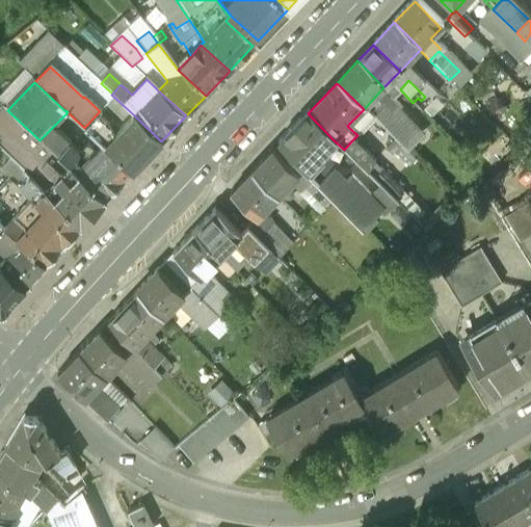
[(413,103),(400,89),(389,100),(424,136),(435,125),(413,103)]
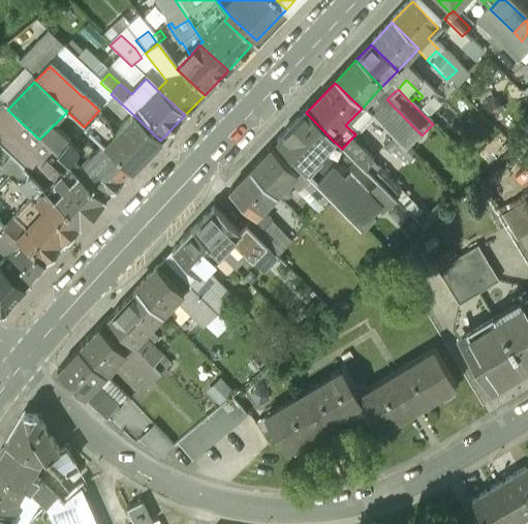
[(0,150),(9,159),(43,191),(54,181),(39,167),(44,161),(59,175),(67,166),(39,140),(7,110),(2,104),(0,106),(0,150)]
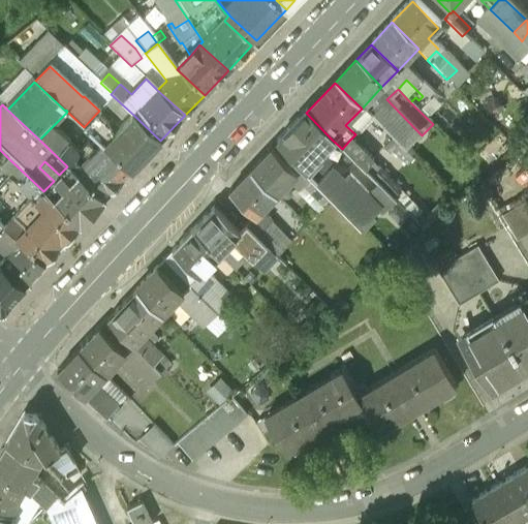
[(383,105),(375,106),(367,115),(400,150),(414,135),(400,120),(396,119),(383,105)]
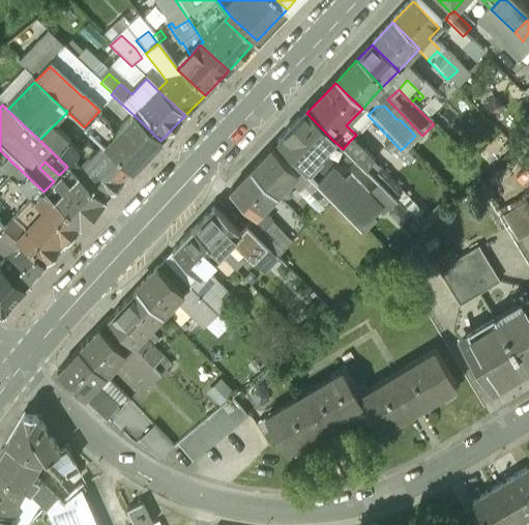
[(332,140),(306,113),(276,144),(301,170),(302,170),(301,171),(311,180),(316,185),(325,176),(322,172),(311,170),(307,167),(323,150),(332,140)]
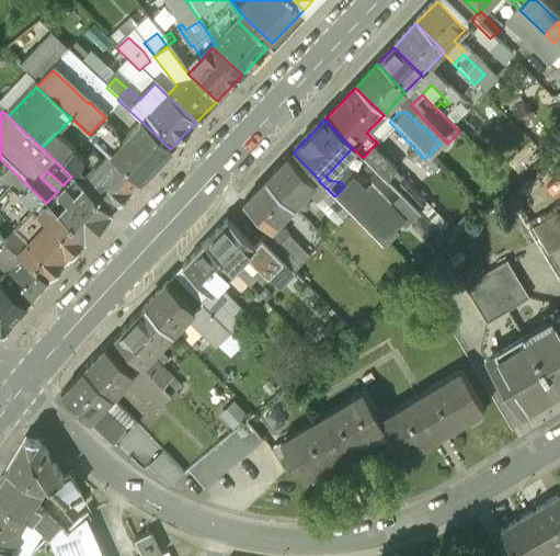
[(110,154),(139,182),(170,149),(141,122),(122,143),(101,122),(89,135),(110,154)]
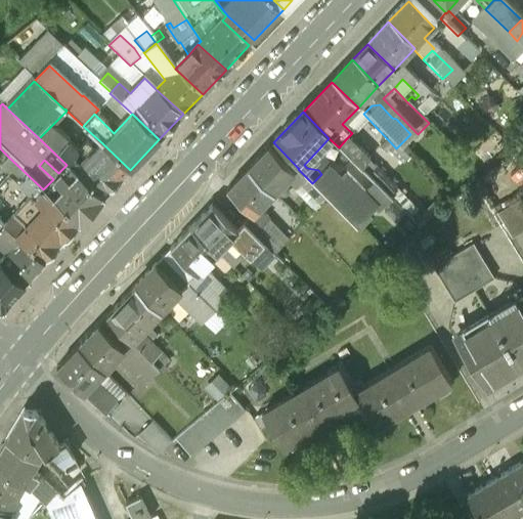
[(68,164),(103,198),(130,170),(102,143),(94,153),(86,146),(80,153),(76,154),(68,144),(69,143),(51,126),(39,138),(67,165),(68,164)]
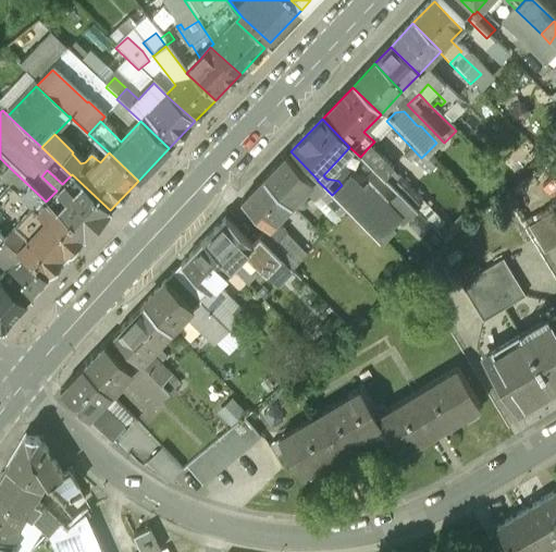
[(342,185),(332,195),(347,210),(391,255),(406,240),(393,225),(396,222),(402,228),(415,213),(394,193),(360,157),(349,147),(340,158),(363,183),(367,191),(359,197),(344,182),(342,185)]
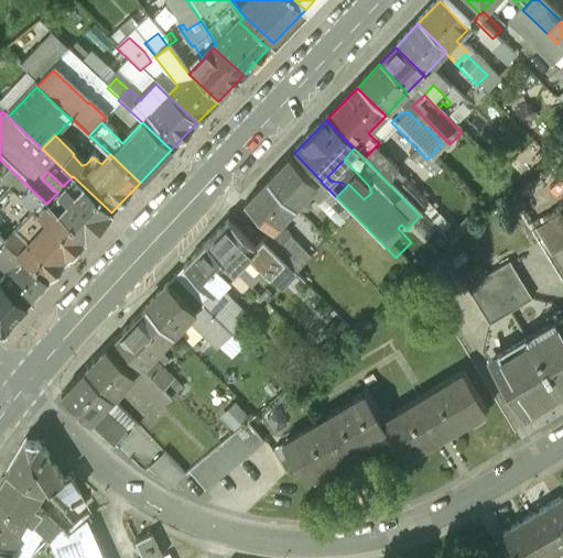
[(365,159),(399,195),(402,192),(392,181),(397,175),(372,150),(365,159)]
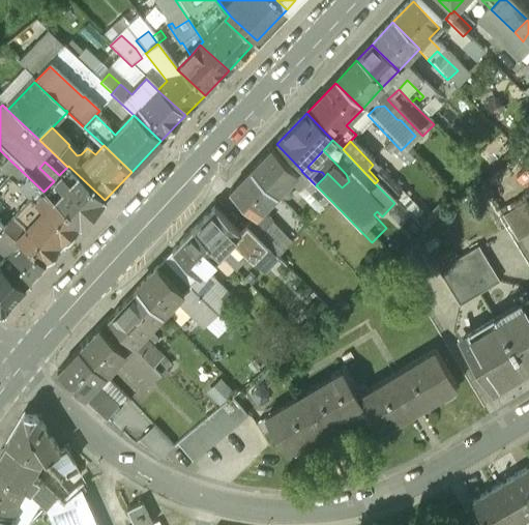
[(295,176),(270,151),(250,173),(275,199),(288,184),(298,195),(301,191),(311,180),(301,171),(302,170),(301,170),(295,176)]
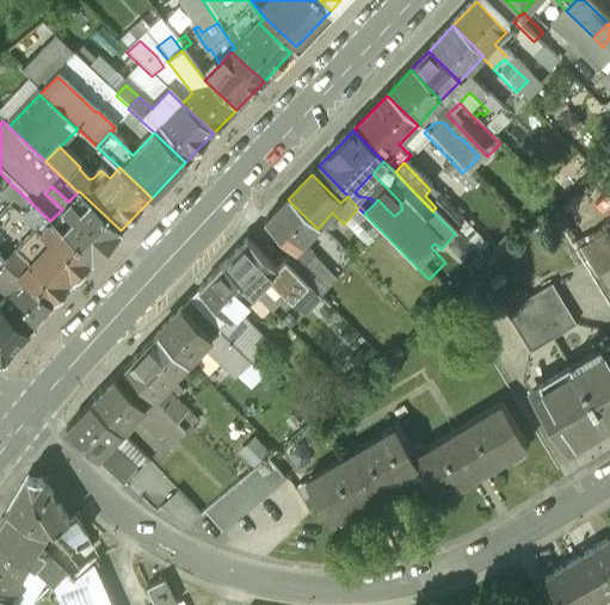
[(1,218),(71,283),(92,260),(50,221),(11,184),(0,197),(11,208),(1,218)]
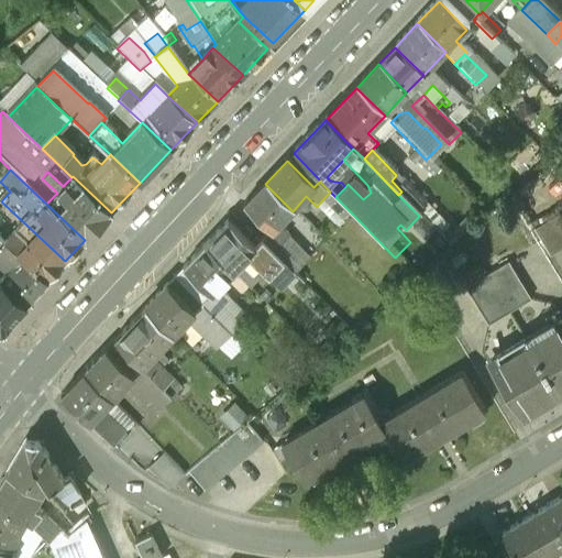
[(46,204),(85,240),(111,212),(73,176),(72,177),(63,186),(47,172),(42,178),(57,193),(46,204)]
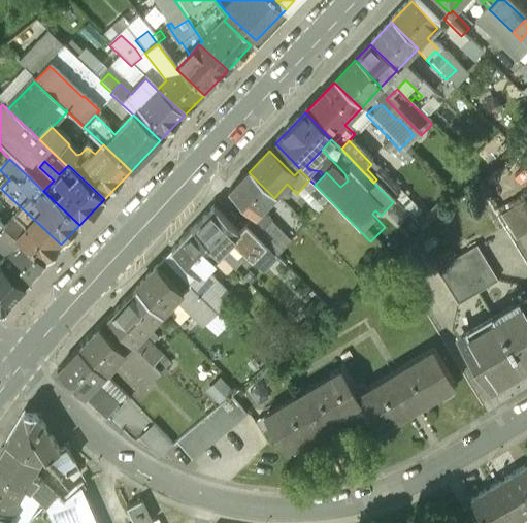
[(274,198),(249,172),(228,194),(252,220),(244,227),(255,237),(262,229),(263,230),(269,224),(259,214),(274,198)]
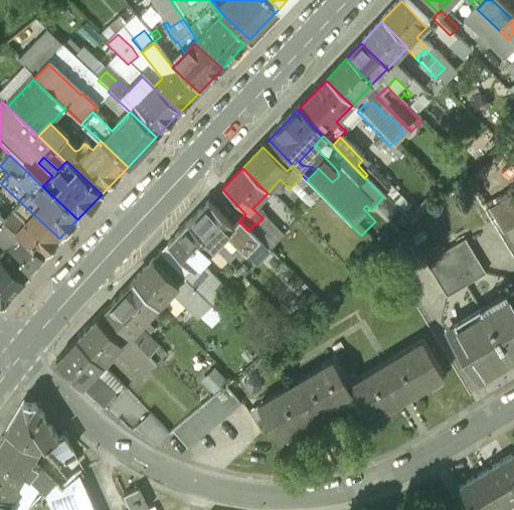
[(307,180),(302,175),(293,185),(311,204),(321,194),(307,180)]
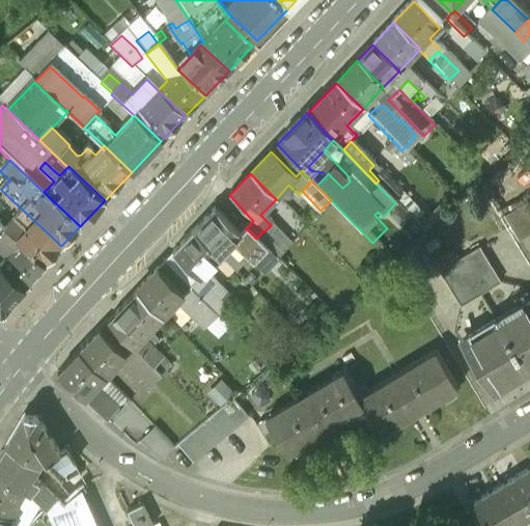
[(0,224),(3,227),(44,266),(61,246),(1,190),(0,190),(0,224)]
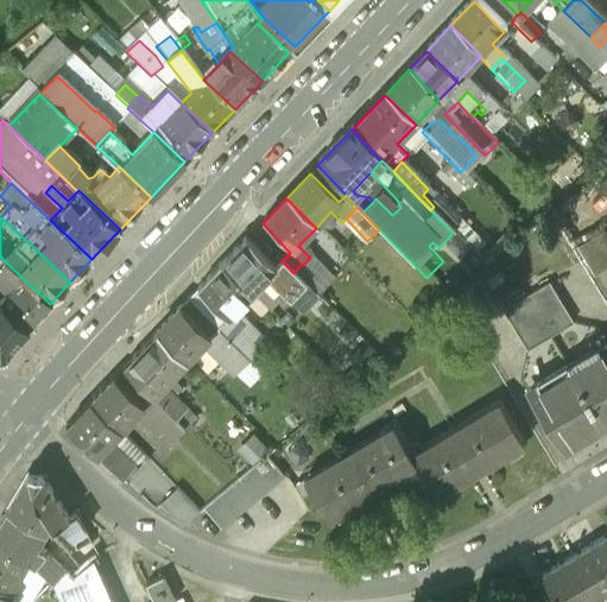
[(606,270),(606,240),(604,235),(575,252),(592,280),(606,270)]
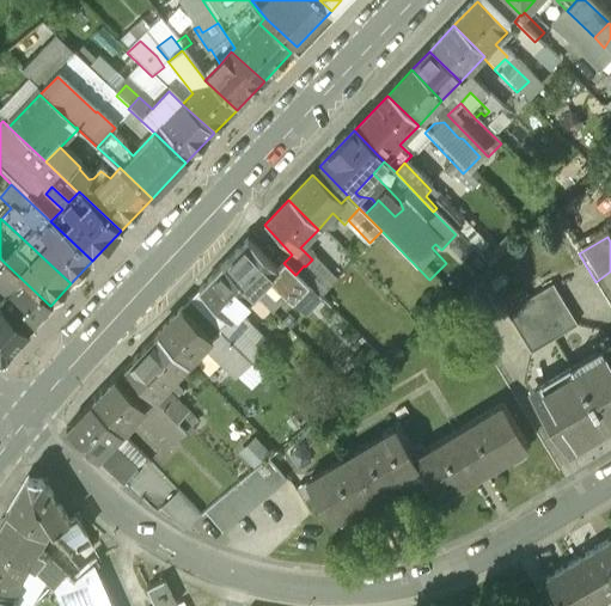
[(275,273),(246,244),(222,269),(252,298),(268,282),(275,274),(275,273)]
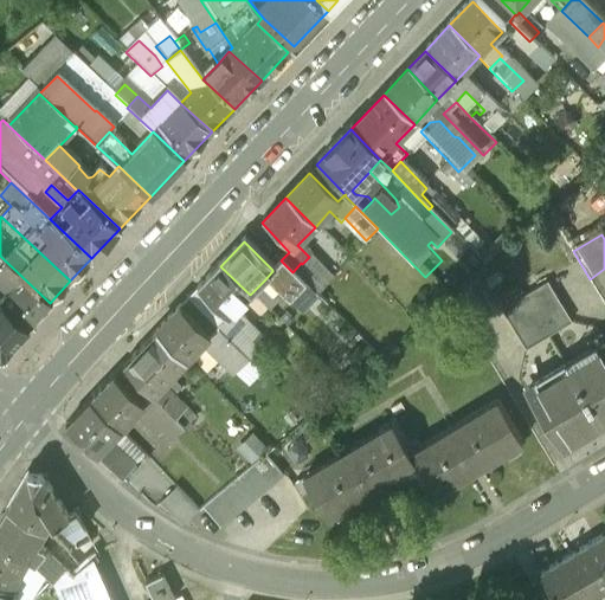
[(0,304),(27,328),(50,303),(4,259),(0,262),(0,286),(7,294),(0,302),(0,304)]
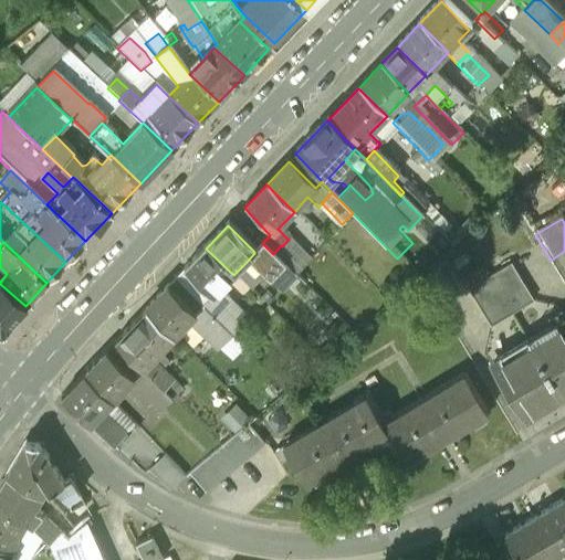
[(273,254),(262,243),(254,252),(254,253),(248,261),(263,277),(269,272),(279,282),(283,277),(280,273),(285,267),(273,254)]
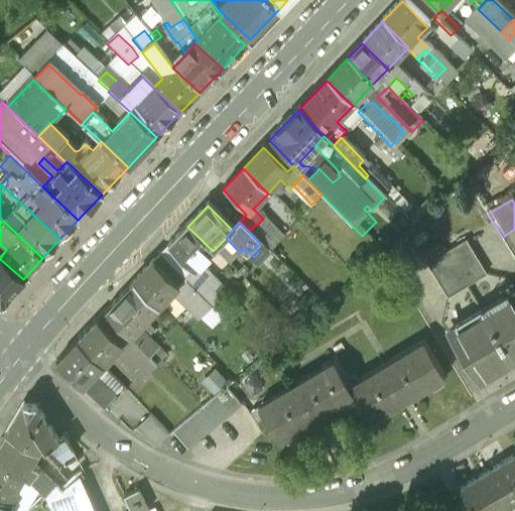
[(249,232),(260,244),(264,240),(267,243),(271,239),(257,225),(256,224),(249,232)]
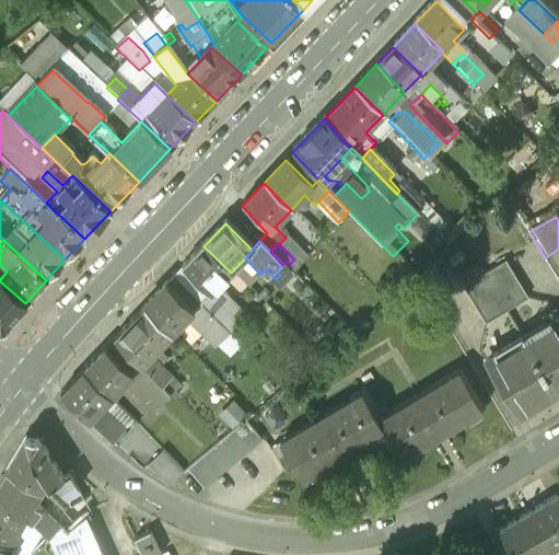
[(231,273),(204,246),(181,269),(207,296),(199,304),(209,315),(219,305),(217,302),(222,296),(216,289),(231,273)]
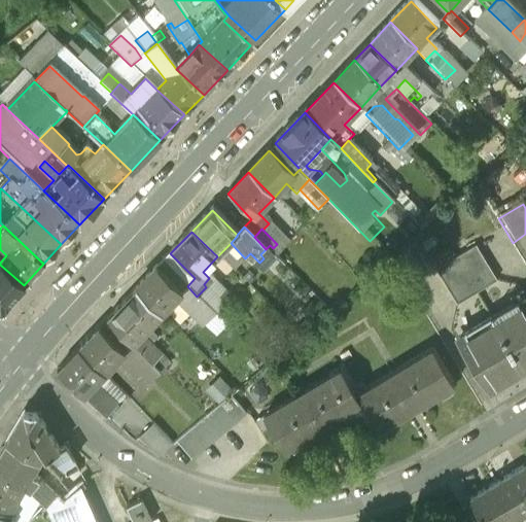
[(475,248),(454,261),(476,296),(495,283),(475,248)]
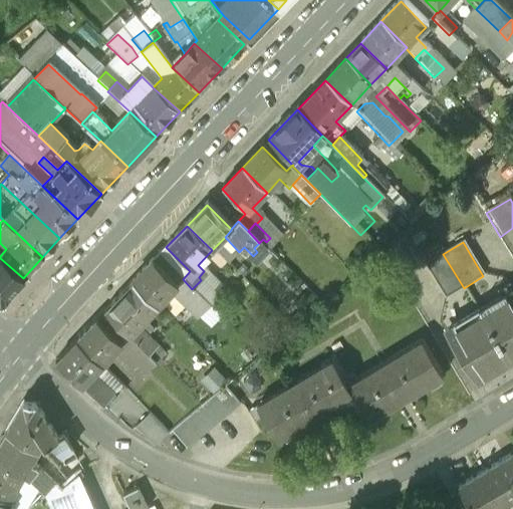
[(464,288),(443,254),(424,265),(445,299),(464,288)]
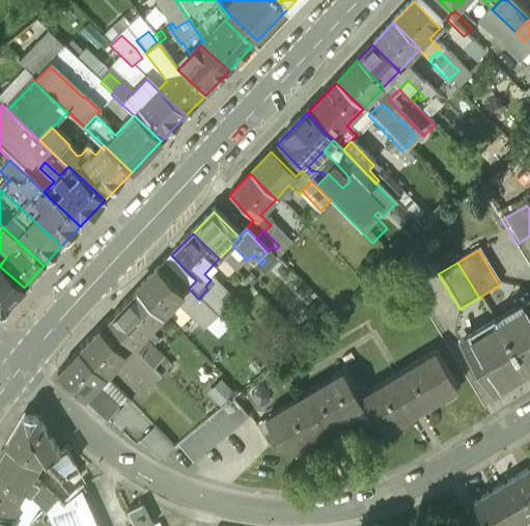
[(0,308),(5,308),(24,287),(0,267),(0,265),(0,308)]
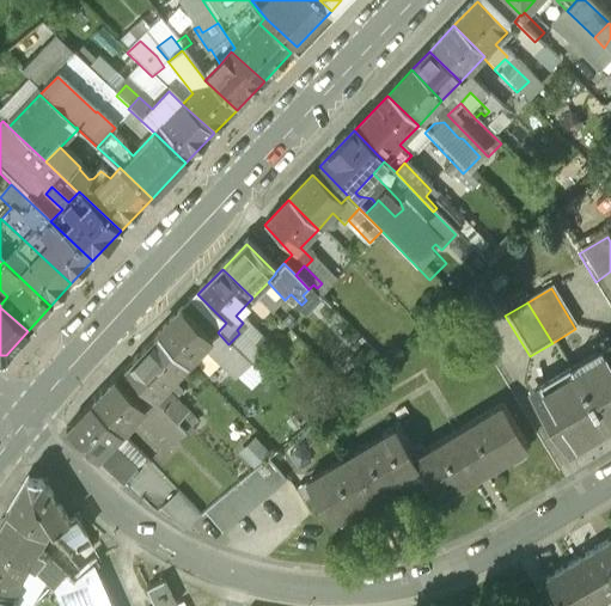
[(209,342),(181,312),(157,338),(187,367),(202,350),(214,362),(219,356),(218,355),(228,344),(218,332),(209,342)]
